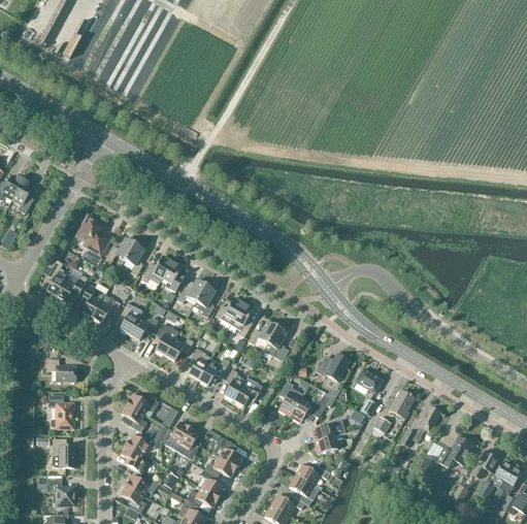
[(12,199),(24,178),(18,175),(18,176),(13,174),(8,184),(2,179),(0,183),(0,197),(3,200),(6,195),(12,199)]
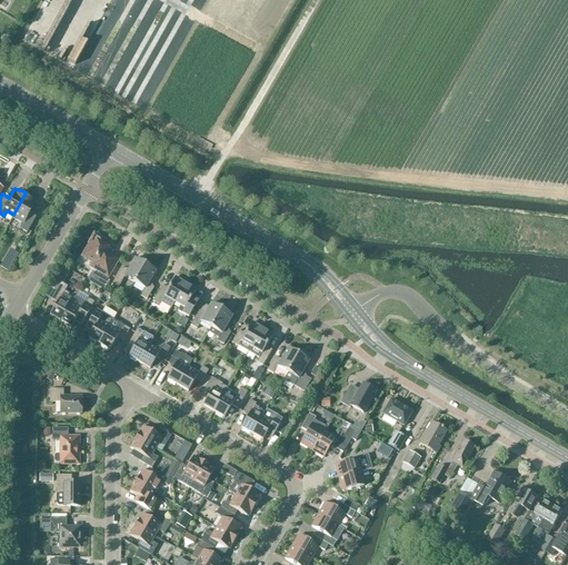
[(26,192),(13,215),(22,219),(21,225),(28,229),(37,214),(30,210),(36,200),(31,197),(31,196),(26,192)]
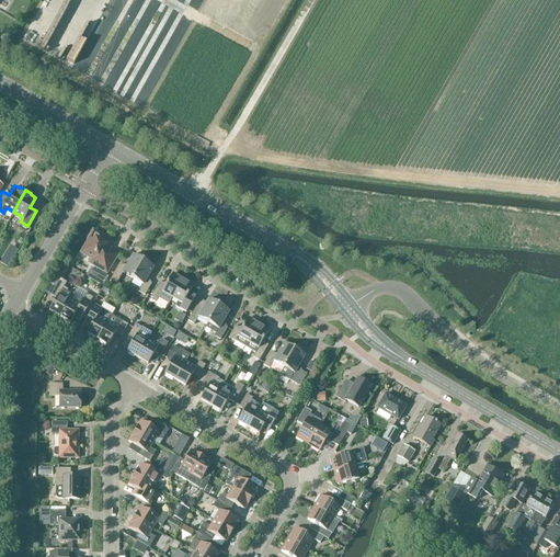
[(107,240),(110,236),(93,227),(88,237),(89,237),(82,249),(92,256),(90,260),(107,270),(117,252),(110,248),(112,243),(107,240)]
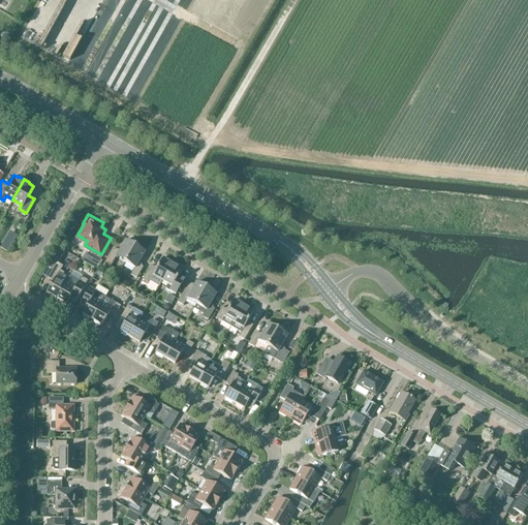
[(19,241),(24,233),(12,225),(7,233),(19,241)]
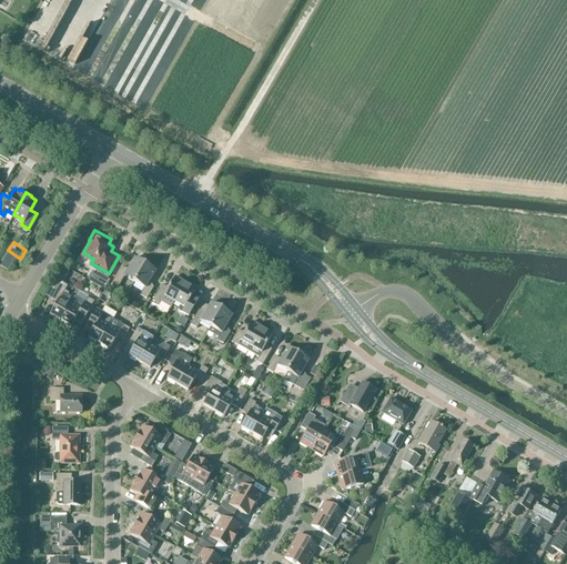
[(7,253),(1,261),(9,265),(13,257),(7,253)]
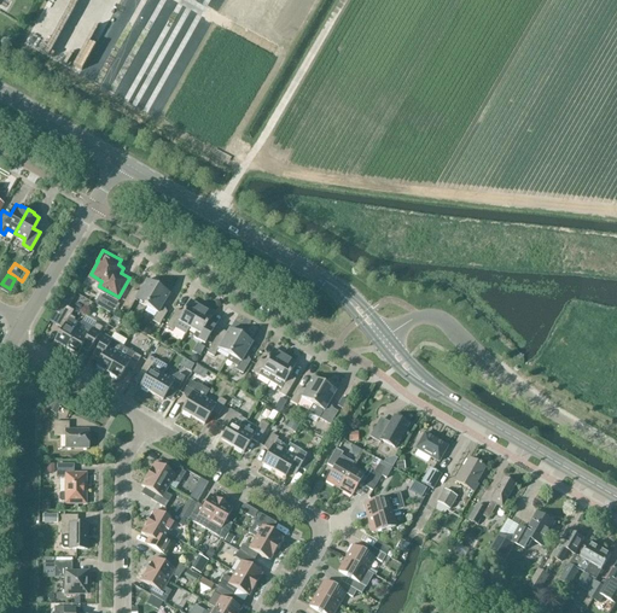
[(158,284),(157,282),(157,281),(150,276),(150,278),(147,276),(139,291),(133,287),(122,304),(129,309),(137,297),(147,303),(158,284)]
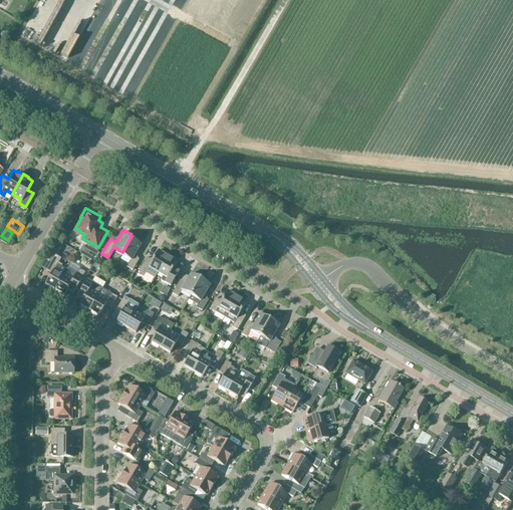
[(135,253),(142,241),(132,236),(122,252),(132,257),(127,264),(134,267),(140,256),(135,253)]
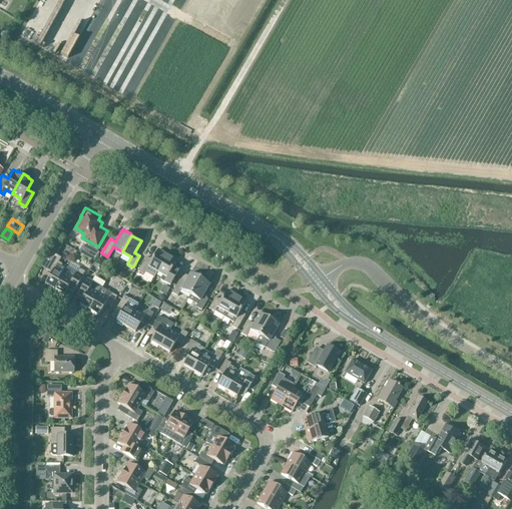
[(158,270),(168,251),(158,246),(152,258),(147,253),(138,269),(144,272),(145,270),(154,276),(158,270)]
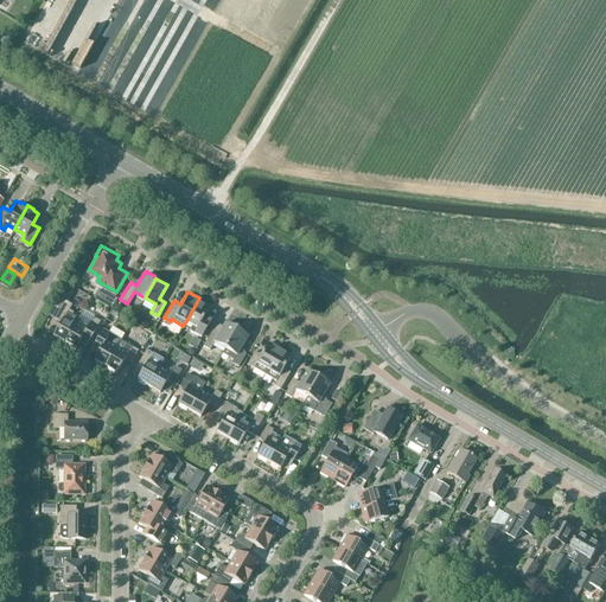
[(80,315),(80,314),(74,312),(75,309),(70,307),(74,301),(67,298),(63,302),(56,315),(62,319),(53,333),(65,339),(80,315)]
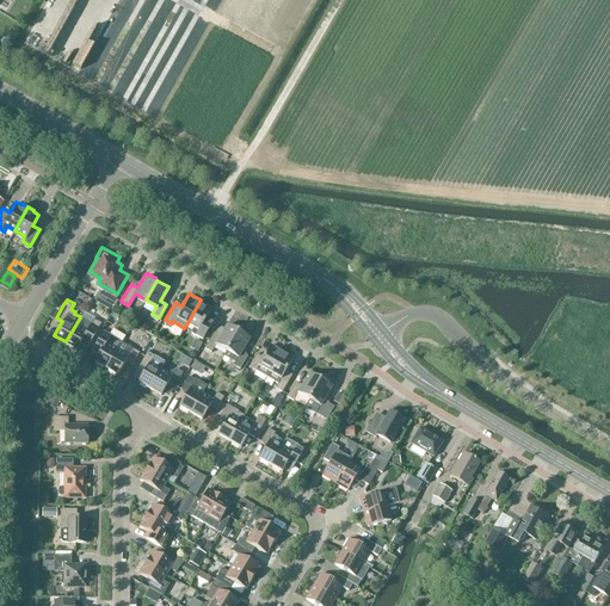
[(204,320),(211,307),(201,300),(189,321),(195,325),(192,328),(193,331),(203,336),(211,323),(204,320)]
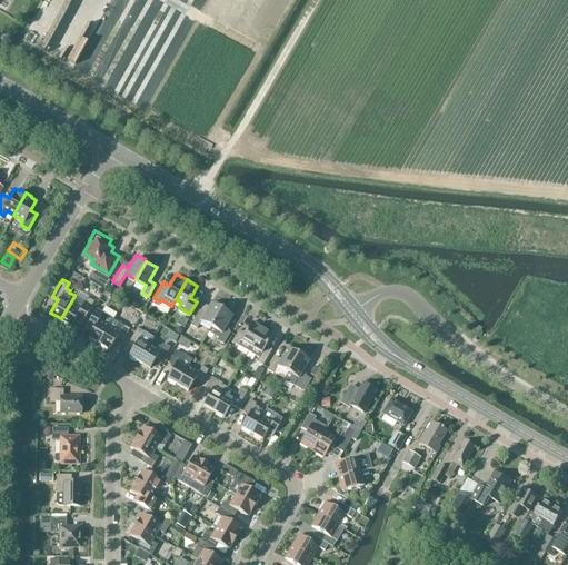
[(89,295),(86,299),(76,294),(75,295),(75,296),(61,318),(72,325),(79,313),(85,316),(95,298),(89,295)]
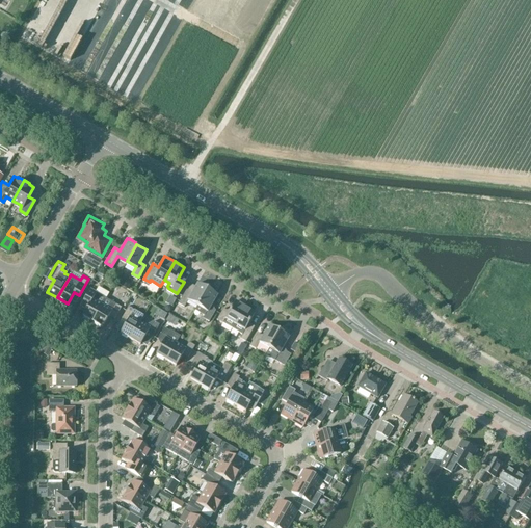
[(201,280),(201,282),(198,280),(191,292),(185,289),(179,300),(185,305),(189,297),(198,302),(208,286),(207,285),(207,284),(201,280)]
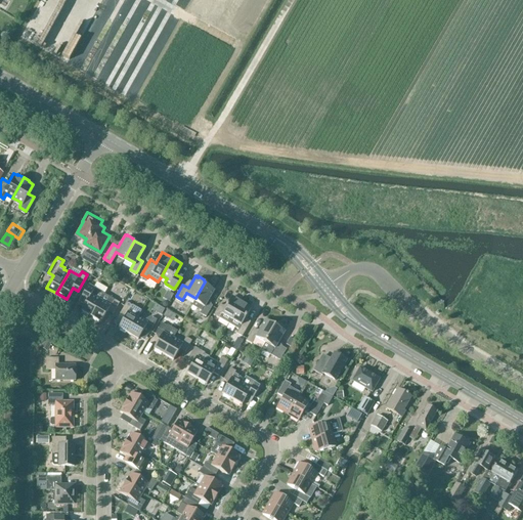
[(105,277),(101,288),(113,293),(117,284),(105,277)]
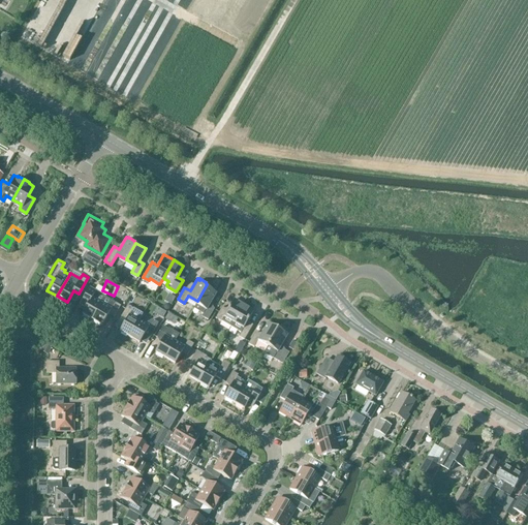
[(210,303),(217,290),(207,284),(197,301),(194,306),(204,311),(203,313),(209,317),(215,306),(210,303)]
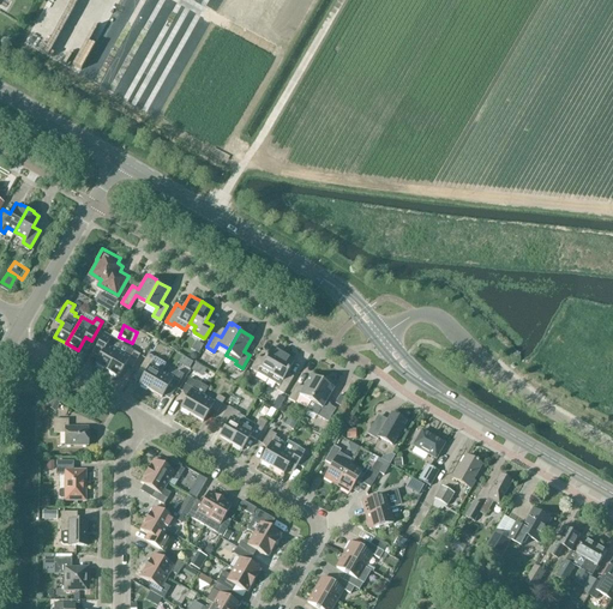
[(122,341),(112,335),(106,331),(97,343),(103,347),(96,361),(107,367),(122,341)]
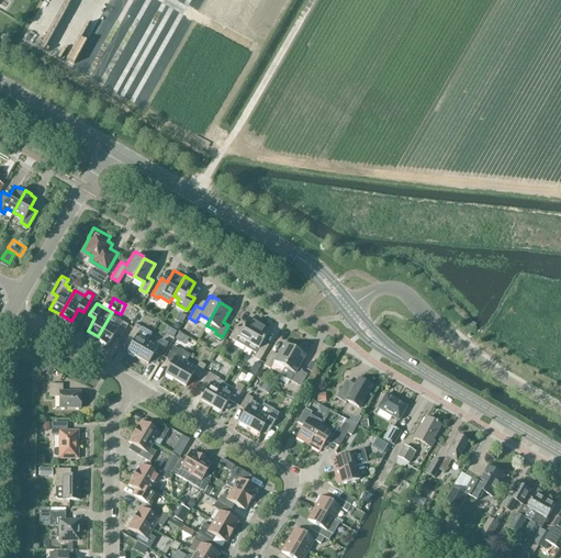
[(128,322),(123,319),(112,312),(98,336),(109,343),(116,331),(122,334),(128,322)]
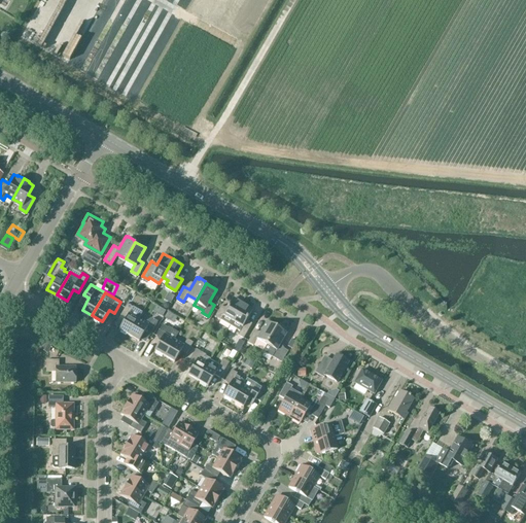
[(231,322),(234,318),(244,301),(234,294),(228,306),(222,303),(215,314),(231,322)]
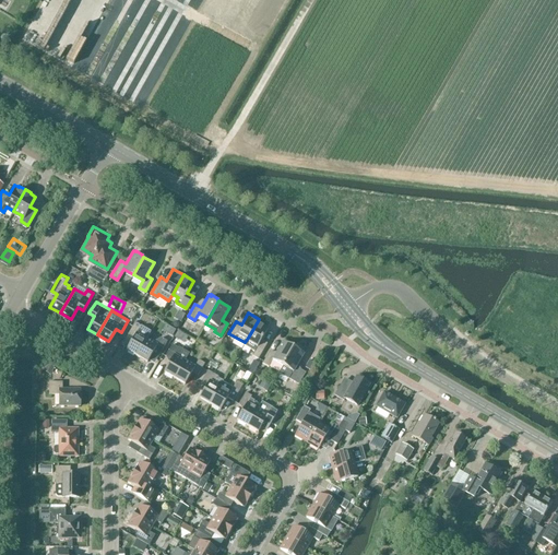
[(134,334),(127,346),(138,353),(147,335),(152,329),(142,323),(135,319),(129,331),(134,334)]
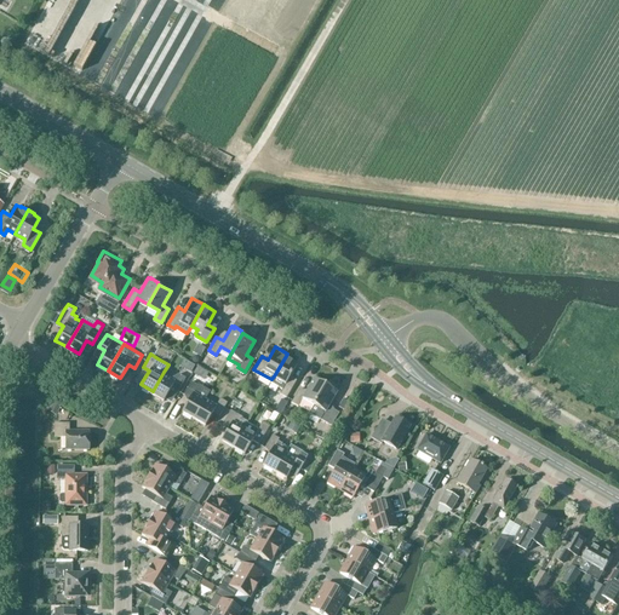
[(291,373),(298,361),(287,354),(275,374),(281,378),(279,384),(282,386),(280,390),(287,395),(298,377),(291,373)]
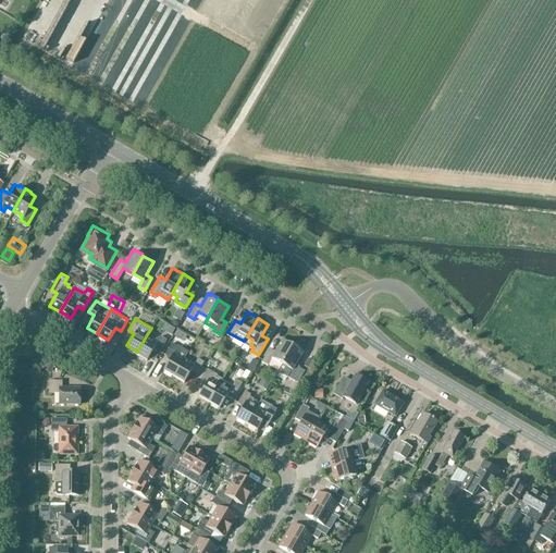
[(193,344),(199,338),(187,324),(180,331),(193,344)]
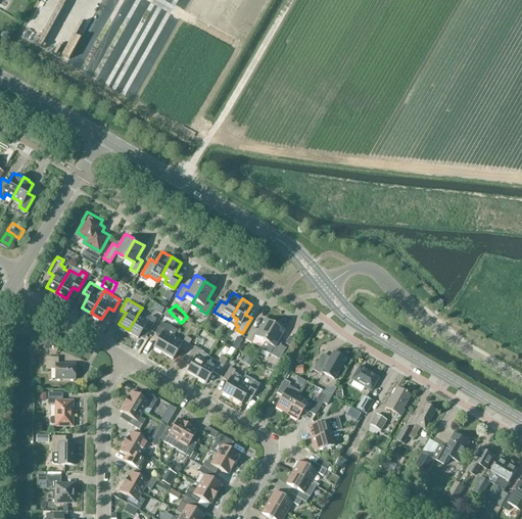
[(129,330),(139,336),(145,324),(150,327),(157,317),(151,313),(143,317),(138,314),(129,330)]
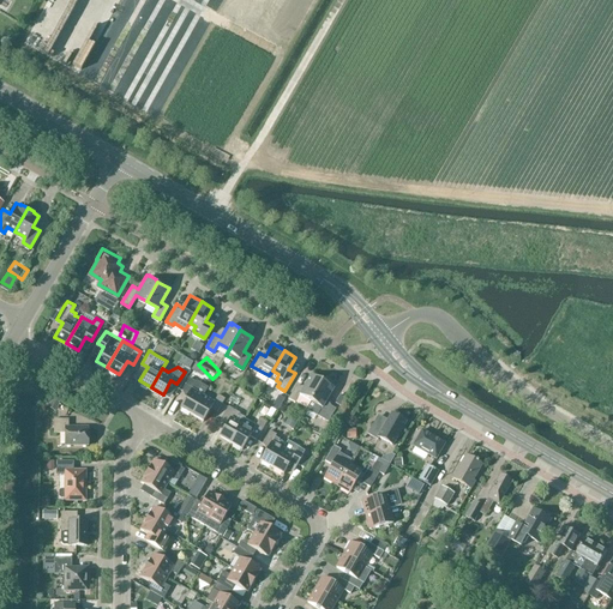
[(323,379),(322,378),(322,377),(314,372),(313,373),(312,372),(304,386),(296,383),(289,396),(296,399),(301,392),(311,398),(312,398),(323,379)]
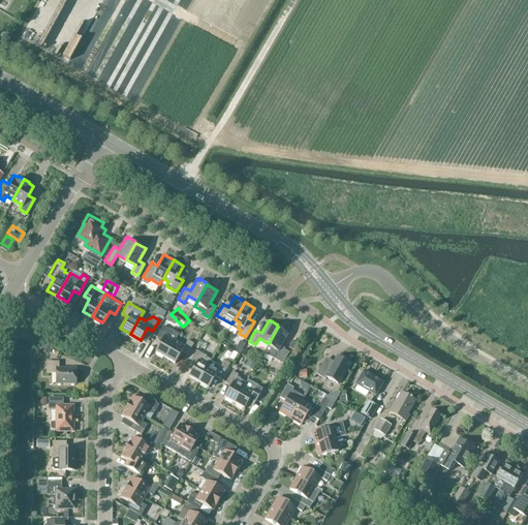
[(169,325),(169,327),(164,322),(157,334),(162,337),(156,349),(165,354),(176,339),(180,331),(169,325)]
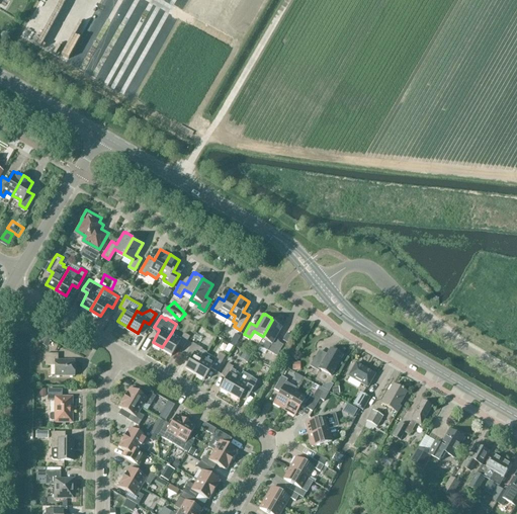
[(275,337),(282,325),(272,320),(263,336),(262,336),(258,343),(268,349),(268,348),(274,351),(280,340),(275,337)]
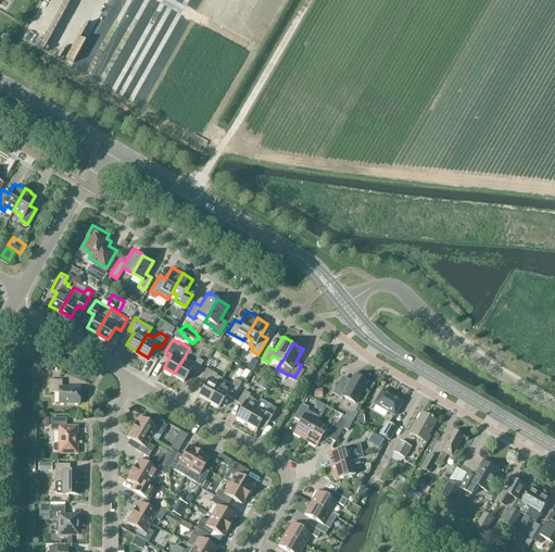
[(174,373),(185,379),(192,367),(198,371),(204,359),(198,354),(194,362),(185,356),(174,373)]
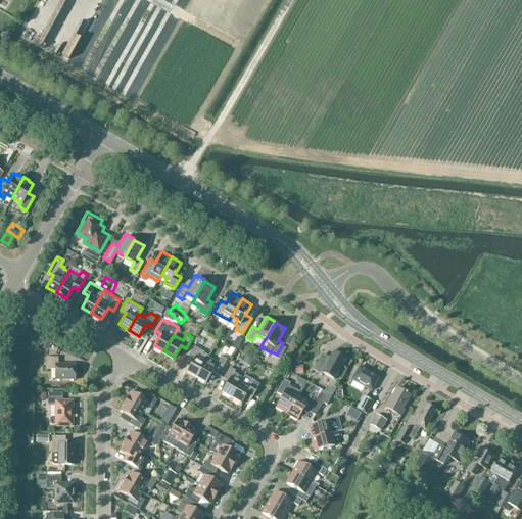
[(52,340),(46,337),(42,344),(48,347),(52,340)]
